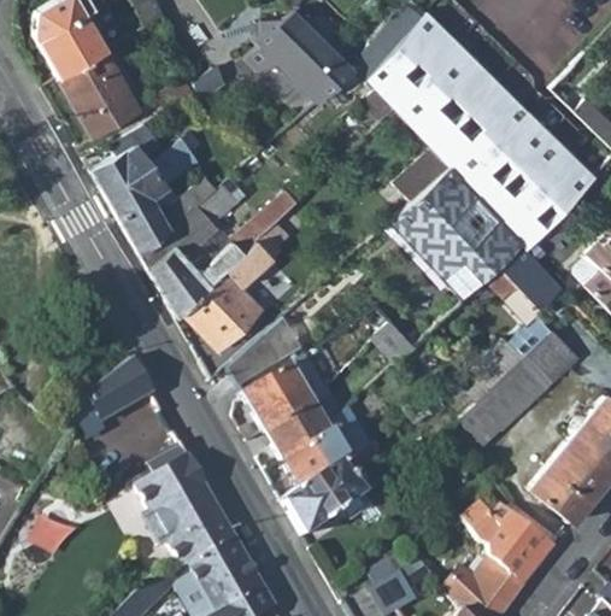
[(60,78),(107,52),(86,13),(92,10),(87,0),(59,0),(37,12),(36,36),(60,78)]
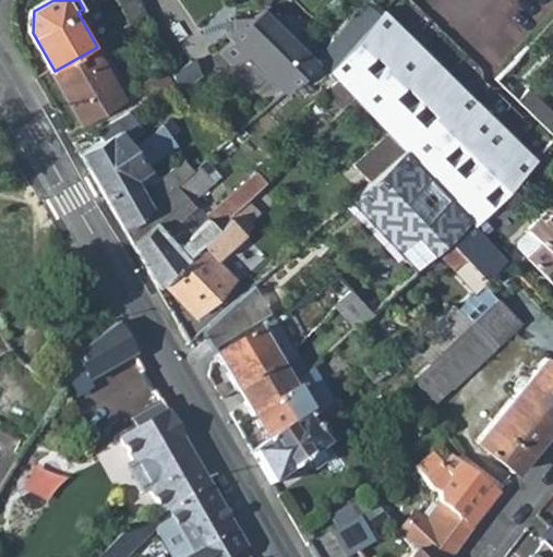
[(121,0),(133,26),(151,16),(143,0),(121,0)]
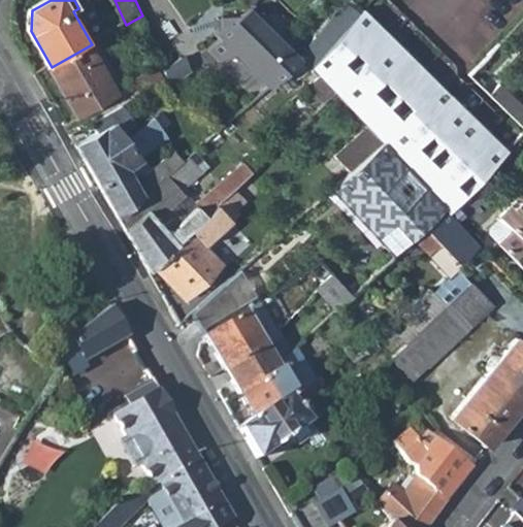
[(370,12),(314,70),(320,76),(337,95),(370,129),(384,143),(396,157),(453,98),(370,12)]
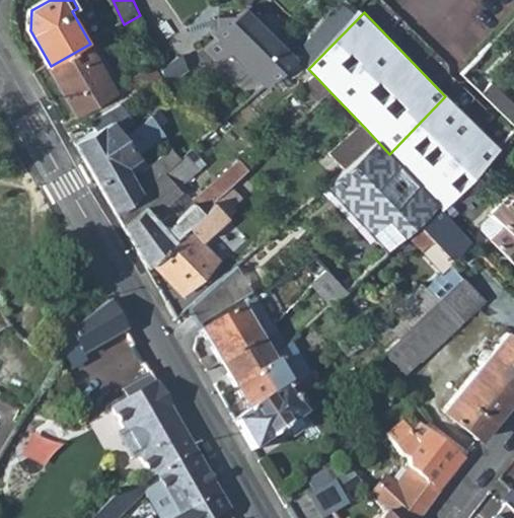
[(275,35),(254,16),(236,18),(215,34),(219,40),(209,50),(219,61),(234,54),(268,87),(299,60),(275,35)]
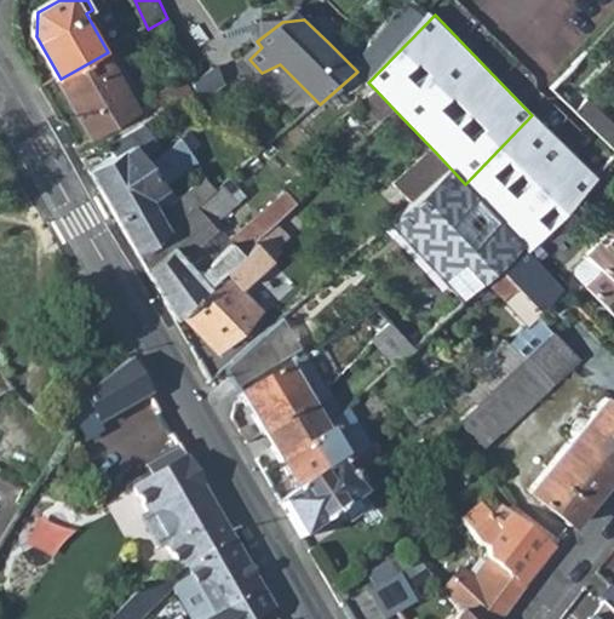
[(96,139),(142,113),(121,75),(108,52),(61,79),(96,139)]
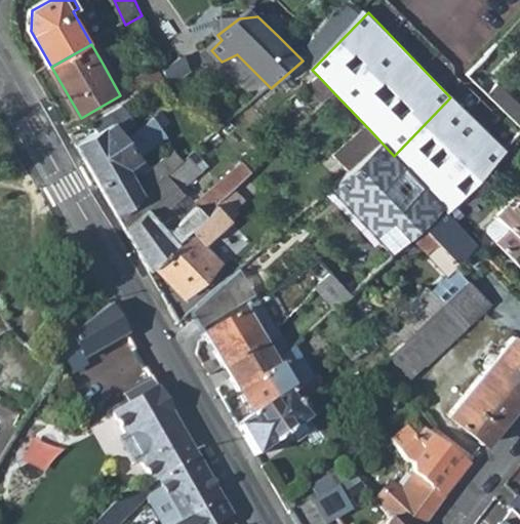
[(160,69),(135,82),(144,96),(166,83),(160,69)]
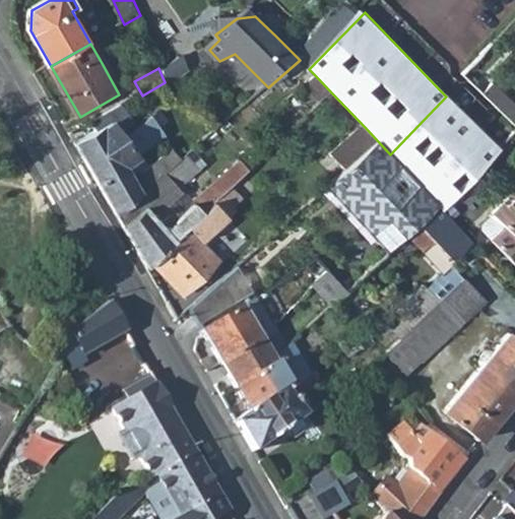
[(323,103),(332,93),(315,75),(305,84),(323,103)]
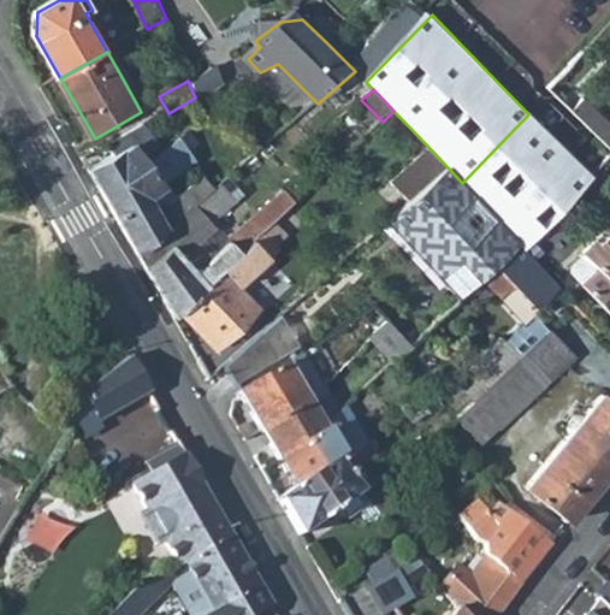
[(609,120),(586,98),(573,110),(609,146),(609,120)]
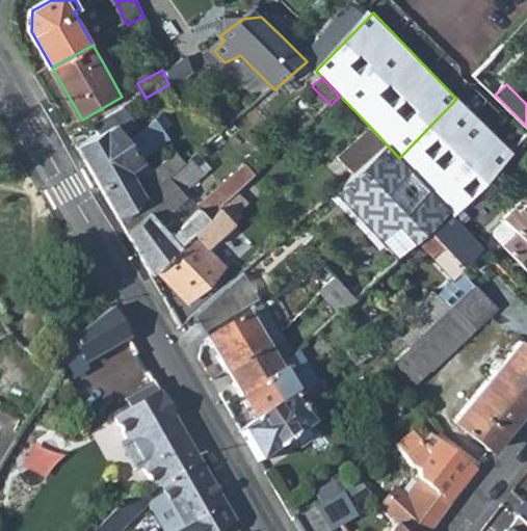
[(456,99),(399,158),(449,211),(454,216),(512,155),(456,99)]
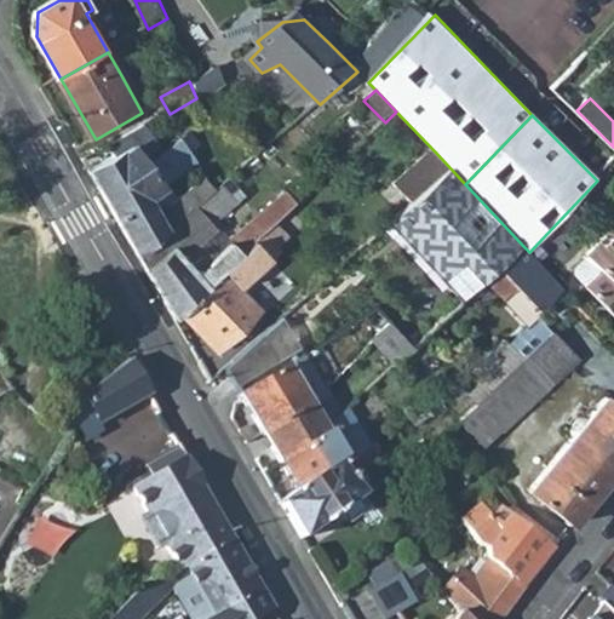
[(148,127),(113,148),(119,158),(93,172),(107,196),(167,153),(148,127)]
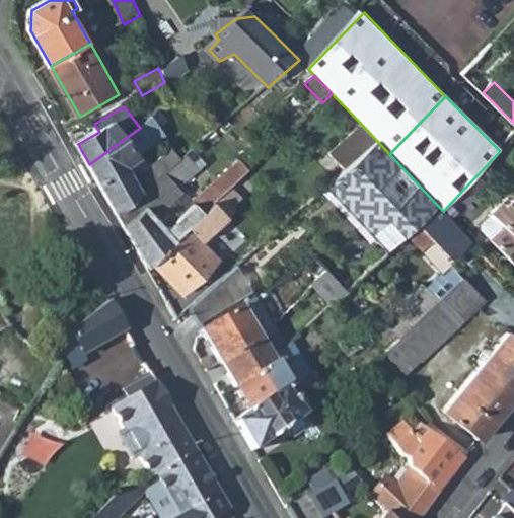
[(140,128),(89,164),(96,175),(120,215),(155,185),(166,174),(182,161),(174,151),(135,180),(126,164),(138,155),(136,151),(168,128),(159,114),(140,128)]
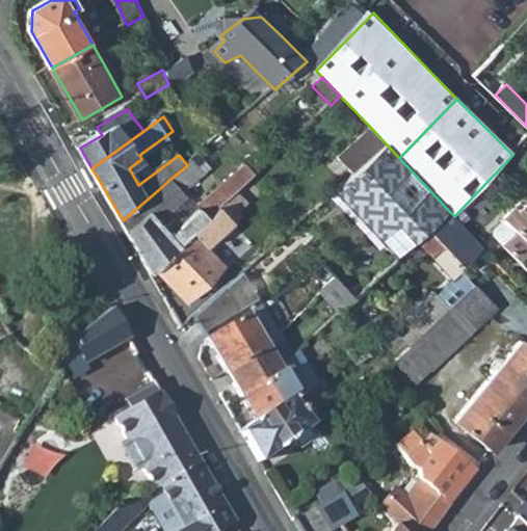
[(357,173),(387,144),(373,130),(342,158),(357,173)]
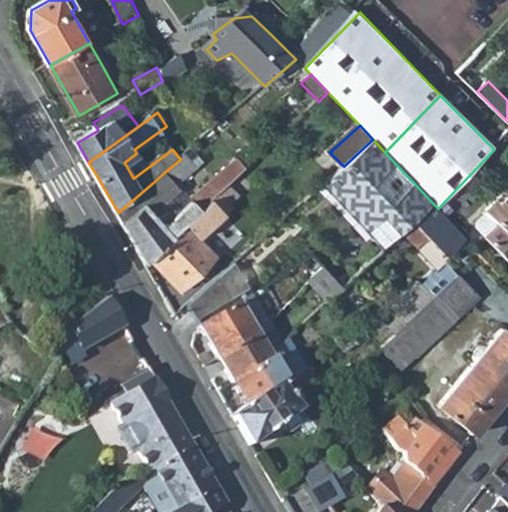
[(352,211),(358,221),(330,247),(357,277),(382,252),(405,230),(414,221),(433,203),(385,152),(373,139),(344,166),(311,196),(327,213),(342,201),(352,211)]
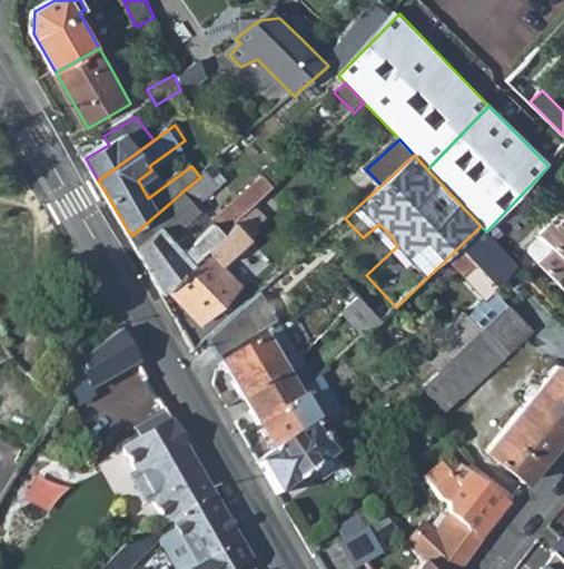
[(164,293),(169,288),(237,223),(254,207),(275,187),(265,177),(219,219),(213,225),(215,227),(187,254),(181,248),(152,275),(164,293)]
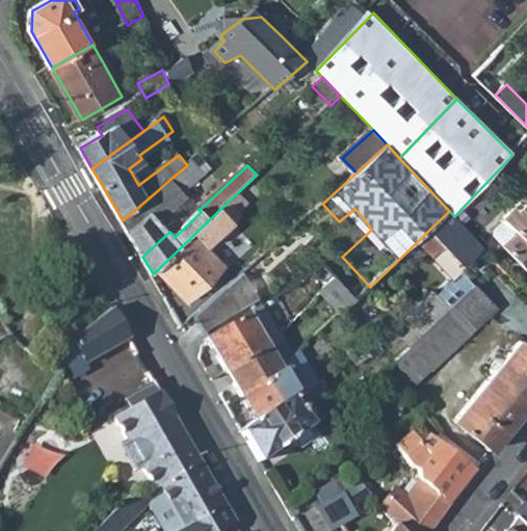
[(167,200),(130,234),(142,257),(169,232),(162,223),(188,197),(170,179),(159,189),(167,200)]
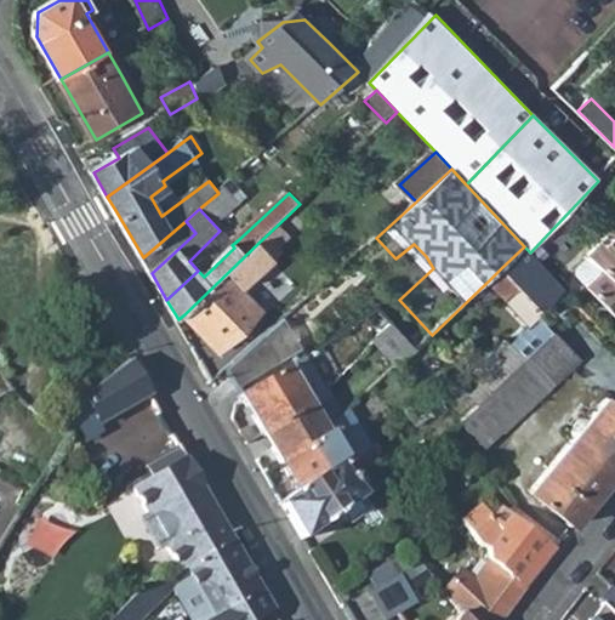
[(186,221),(143,257),(152,273),(195,233),(186,221)]
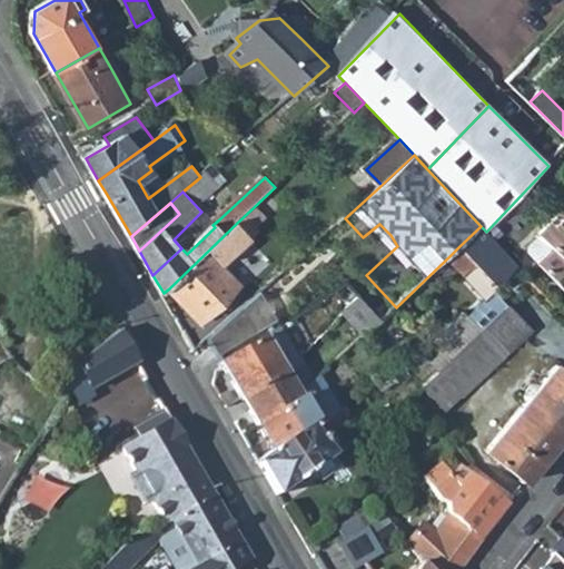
[(563,209),(540,233),(554,249),(540,263),(563,290),(563,209)]
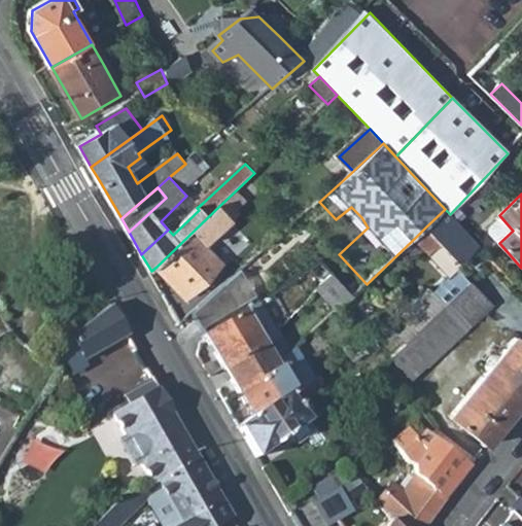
[(219,206),(157,267),(184,296),(221,260),(208,246),(234,221),(219,206)]
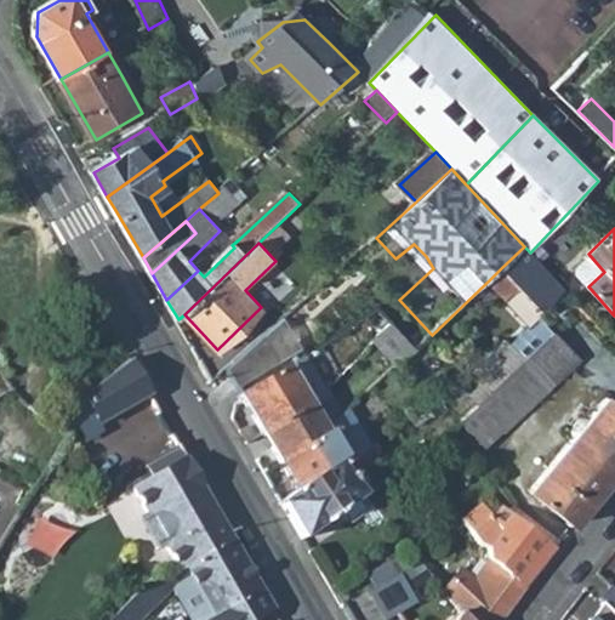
[(542,313),(567,290),(530,252),(524,246),(501,268),(519,288),(542,313)]
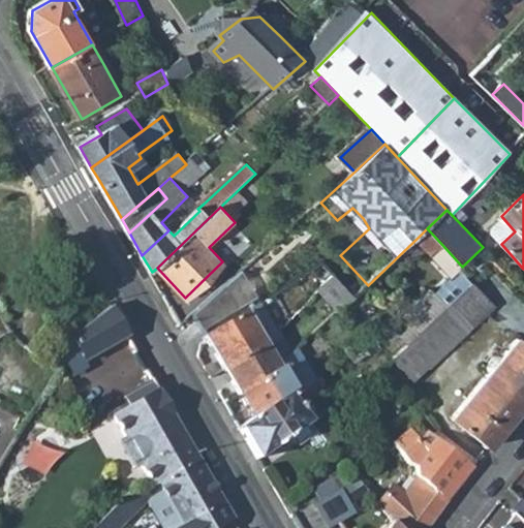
[(515,231),(501,216),(490,226),(490,231),(501,244),(515,231)]
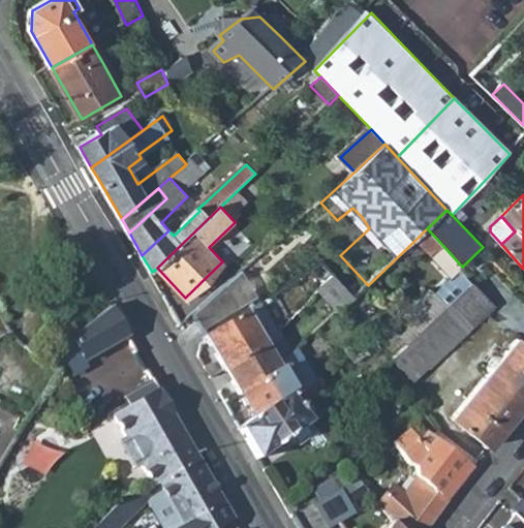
[(442,245),(427,228),(418,238),(433,254),(442,245)]
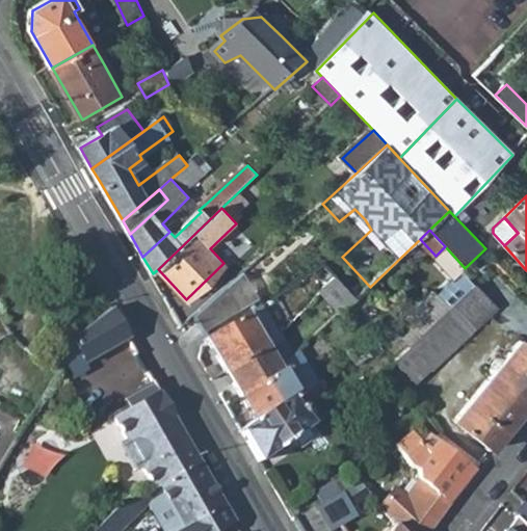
[(440,292),(454,307),(474,288),(460,272),(440,292)]
